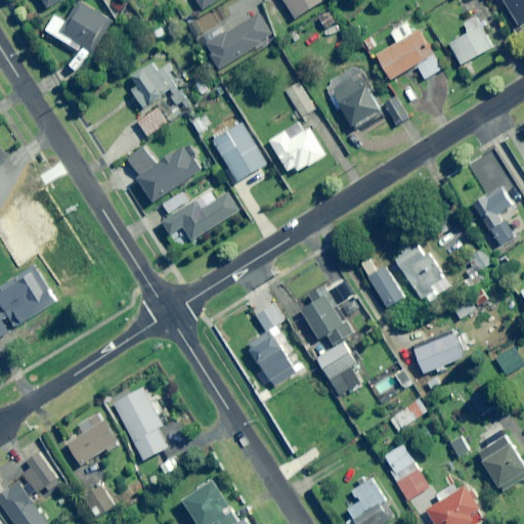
[(43,0),(52,13),(73,0),(43,0)]
